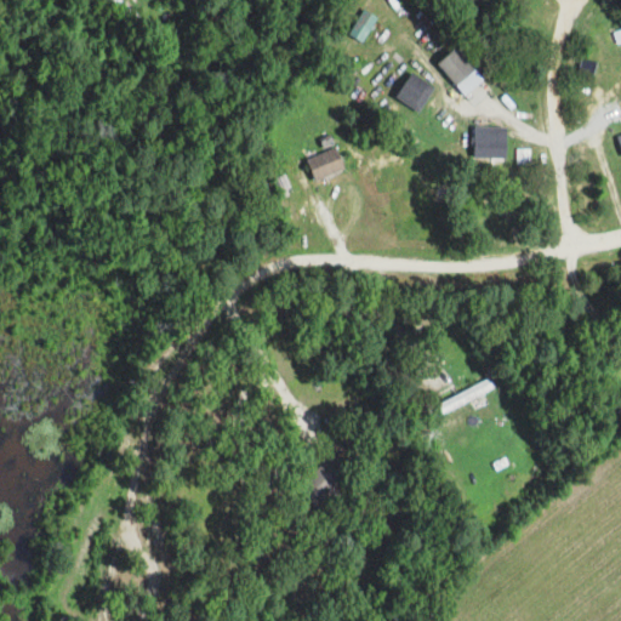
[(347,33),(363,7),(388,22),(380,35),(372,30),(365,44),(347,33)]
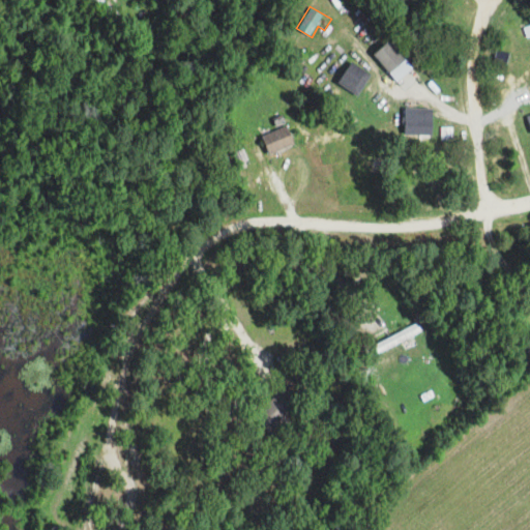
[(373,55),(389,39),(413,66),(396,82),(373,55)]
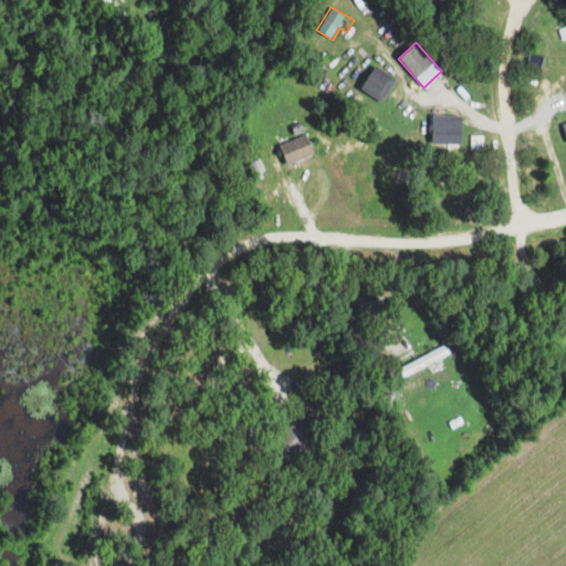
[(360,88),(375,66),(396,80),(381,102),(360,88)]
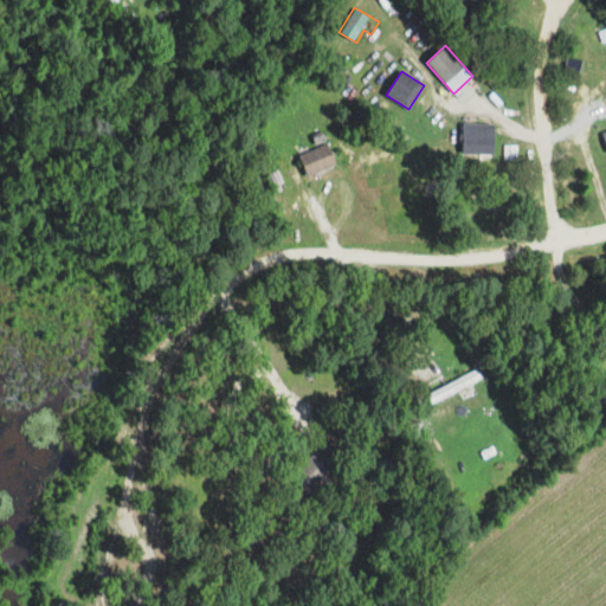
[(462,124),(494,123),(494,154),(462,154),(462,124)]
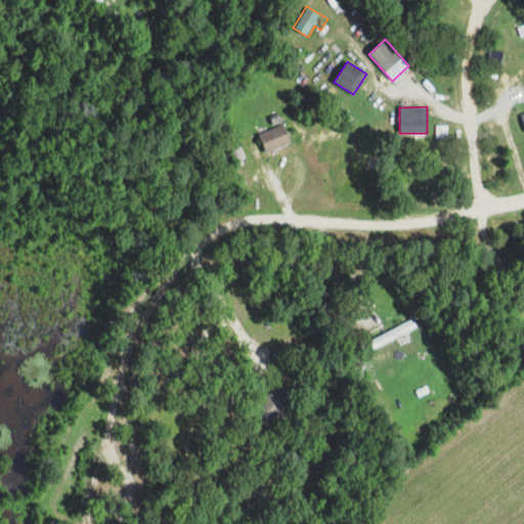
[(256,134),(265,155),(292,142),(277,113),(269,117),(273,126),(256,134)]
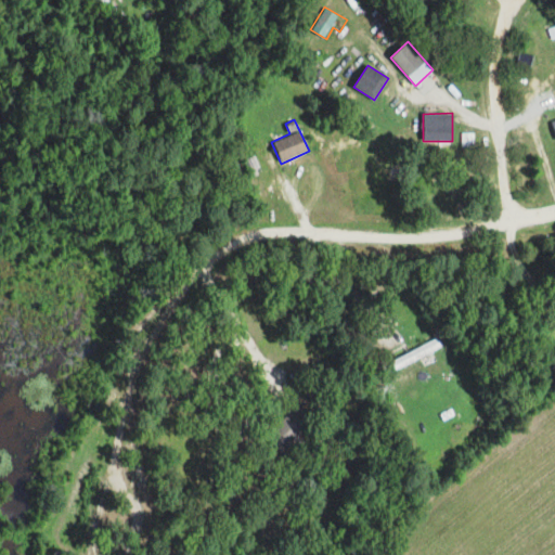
[(460,133),(474,133),(475,147),(461,147),(460,133)]
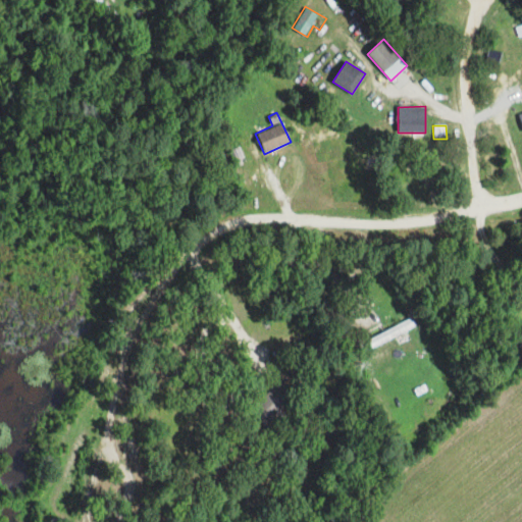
[(367,340),(371,348),(416,324),(412,316),(367,340)]
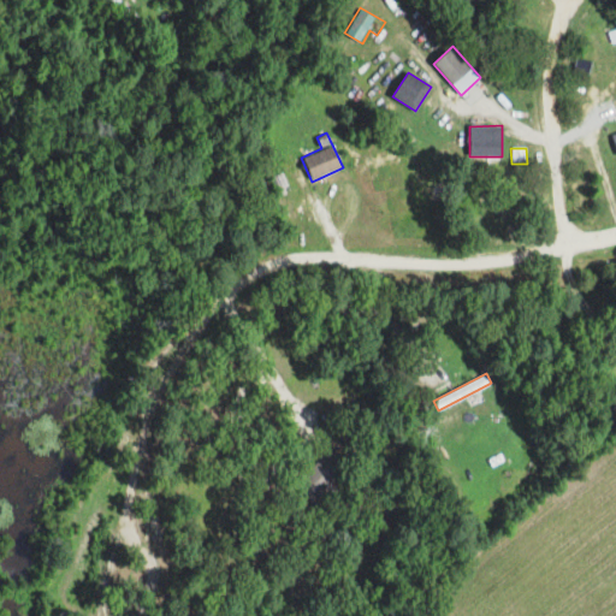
[(295,486),(313,502),(348,461),(330,445),(295,486)]
